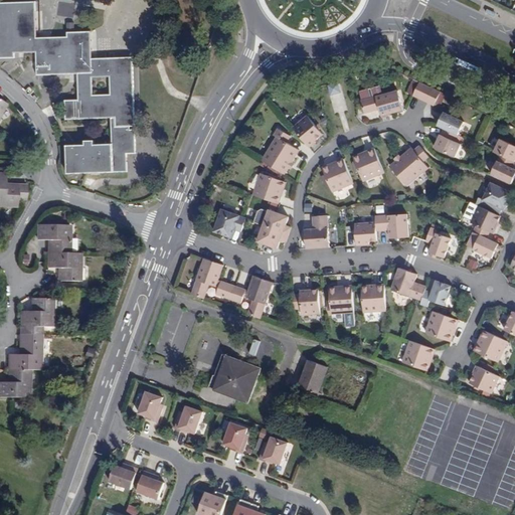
[(68,33),(68,37),(37,39),(36,2),(0,3),(0,57),(15,57),(15,53),(37,52),(38,75),(78,73),(79,101),(66,101),(66,120),(113,118),(114,145),(95,145),(95,141),(86,141),(87,145),(68,146),(69,174),(128,172),(127,154),(136,154),(136,130),(131,131),(131,126),(136,126),(133,58),(92,59),(91,32),(68,33)]
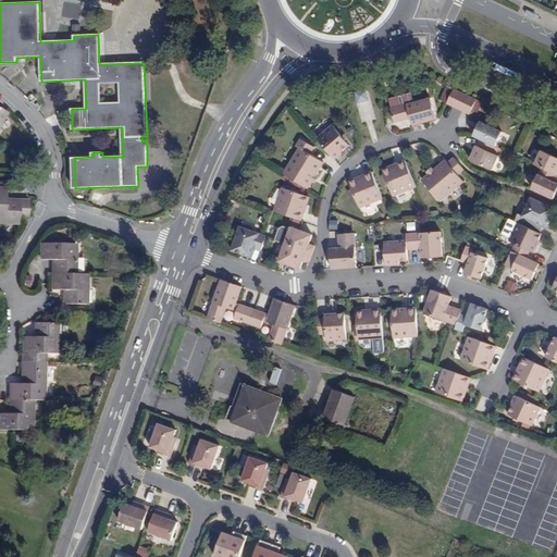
[(367,89),(356,91),(359,102),(370,99),(367,89)]
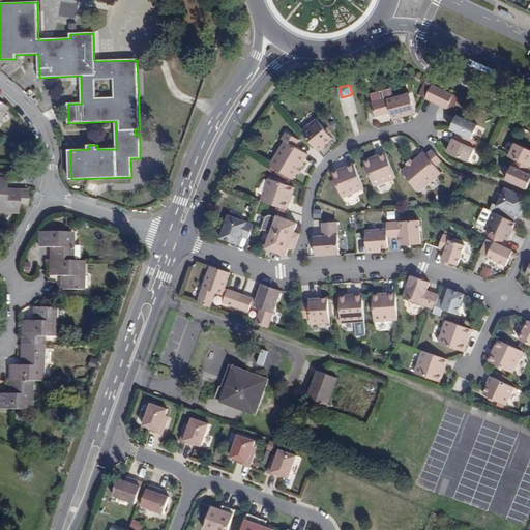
[(425,98),(439,105),(446,91),(432,85),(425,98)]
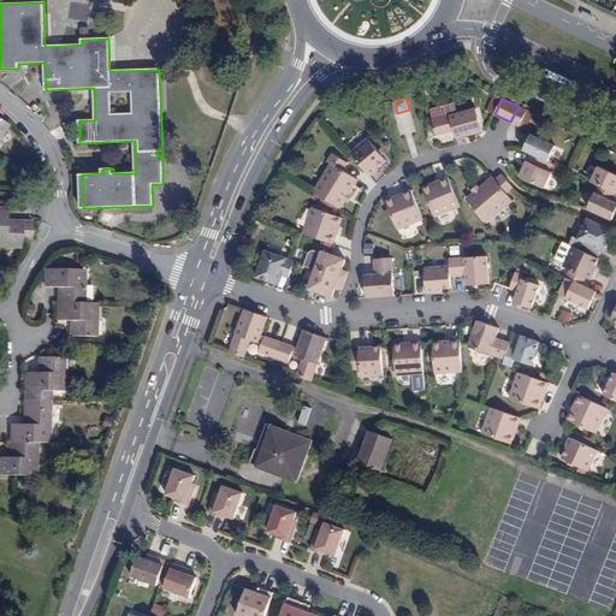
[(519,126),(527,110),(519,106),(510,122),(519,126)]
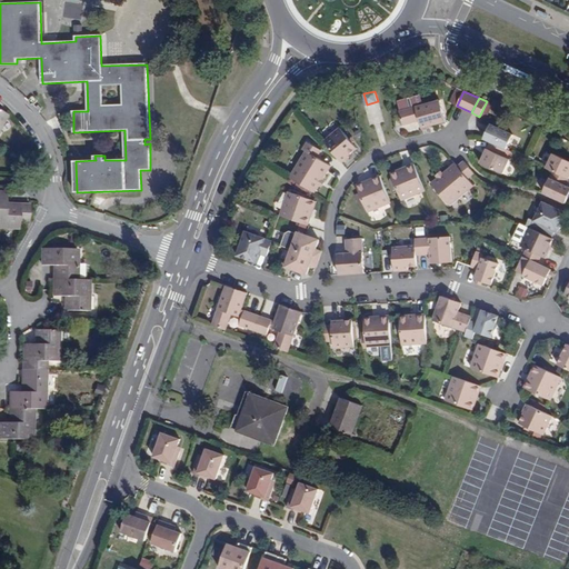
[(440,100),(400,111),(405,125),(420,120),(422,128),(447,121),(440,100)]
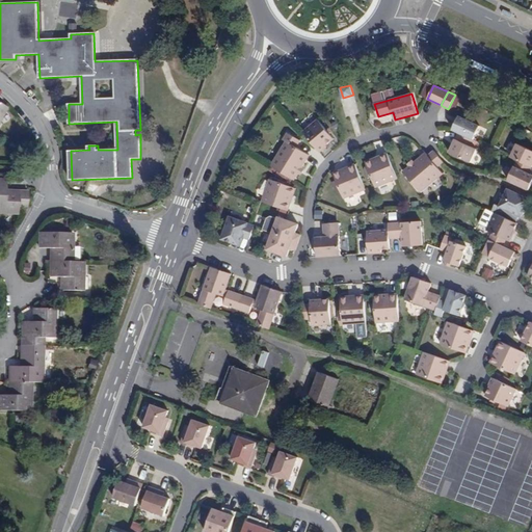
[(378,116),(380,124),(392,121),(390,113),(378,116)]
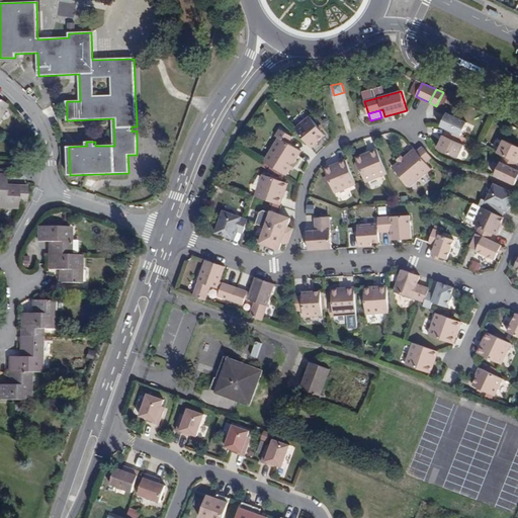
[(440,126),(460,136),(466,122),(446,113),(440,126)]
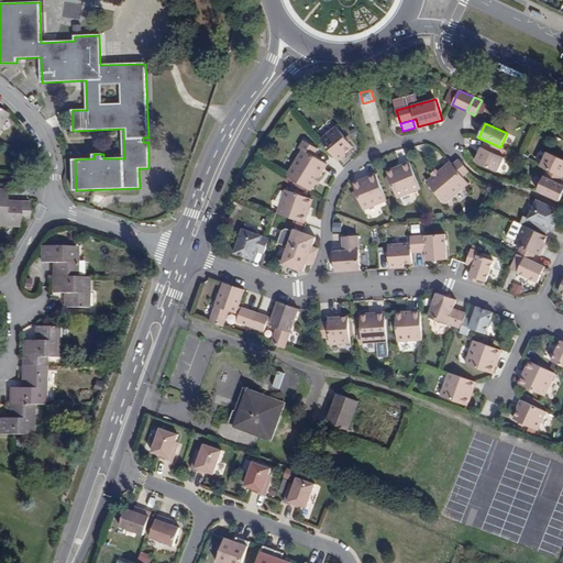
[(352,146),(335,125),(319,139),(338,161),(345,154),(344,153),(352,146)]
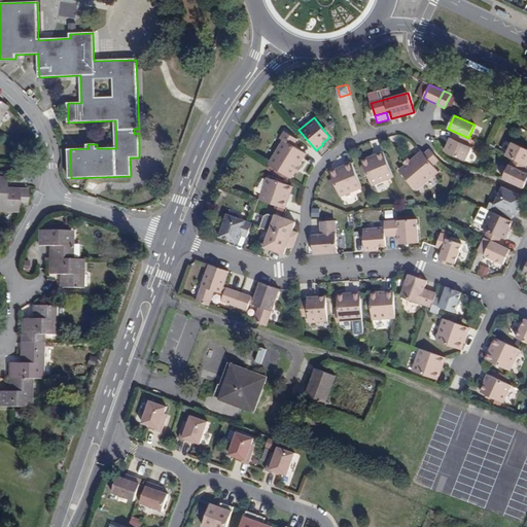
[(269,165),(291,178),(295,171),(299,167),(307,153),(293,146),(297,139),(284,131),(280,138),(283,140),(269,165)]
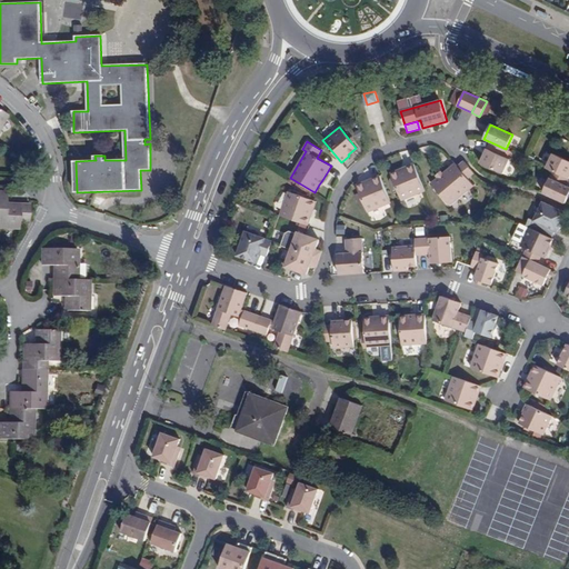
[(506,149),(490,142),(480,165),(502,175),(510,160),(502,156),(506,149)]
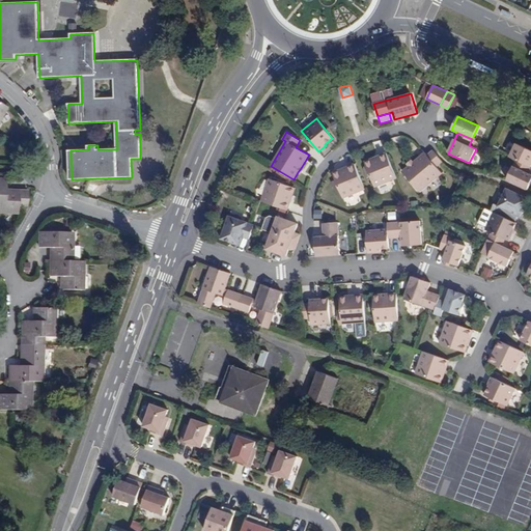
[(515,160),(530,167),(530,165),(530,150),(515,143),(509,157),(515,160)]
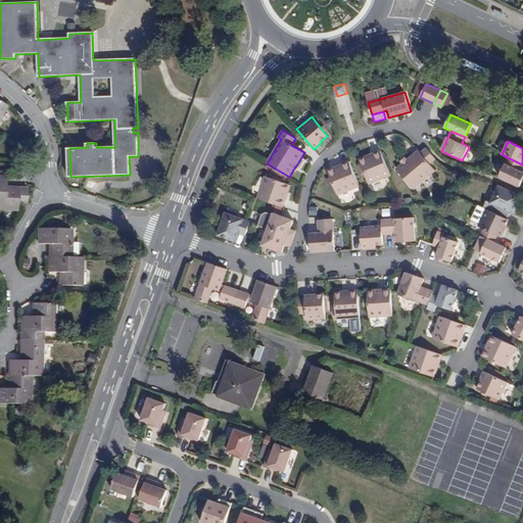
[(426,148),(421,153),(418,150),(395,170),(413,190),(435,171),(430,164),(436,160),(426,148)]
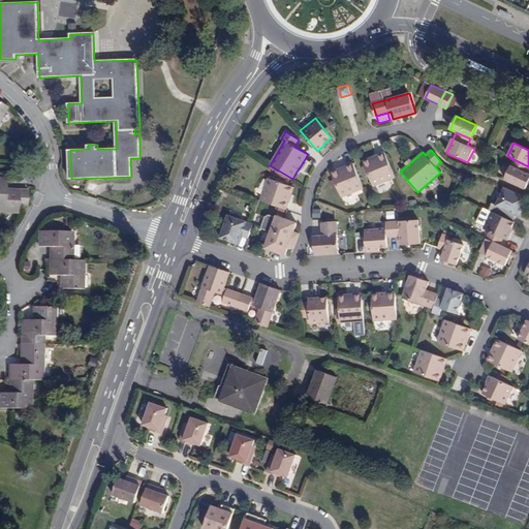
[(370,158),(363,161),(365,166),(369,176),(374,186),(395,178),(384,152),(377,155),(378,158),(371,160),(370,158)]
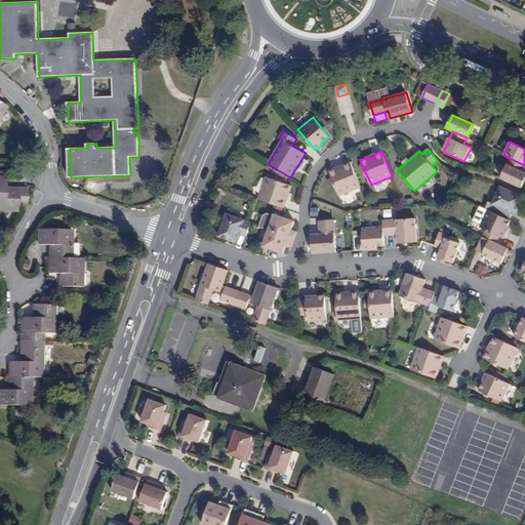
[(524,165),(510,158),(500,177),(521,188),(524,180),(524,172),(522,171),(524,165)]
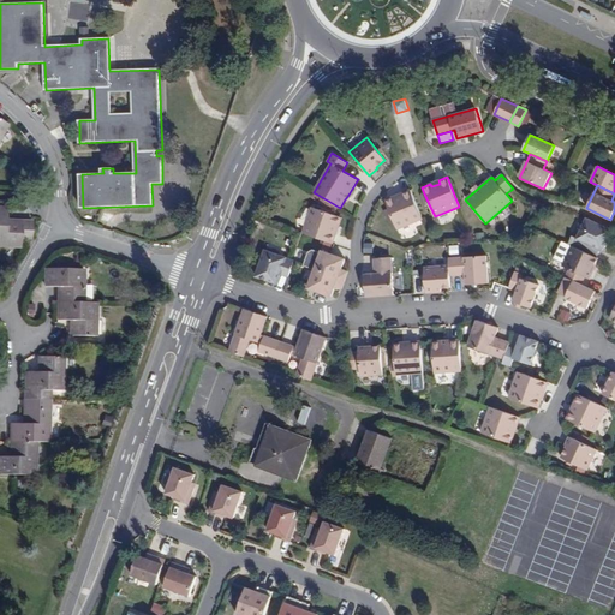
[(394,197),(386,201),(398,230),(423,219),(410,190),(401,193),(402,196),(394,199),(394,197)]
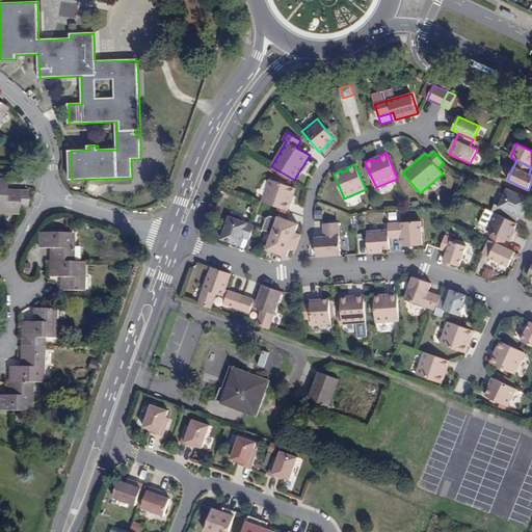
[(19,208),(26,208),(27,193),(19,192),(10,192),(10,191),(6,191),(6,180),(0,179),(0,212),(18,213),(19,208)]
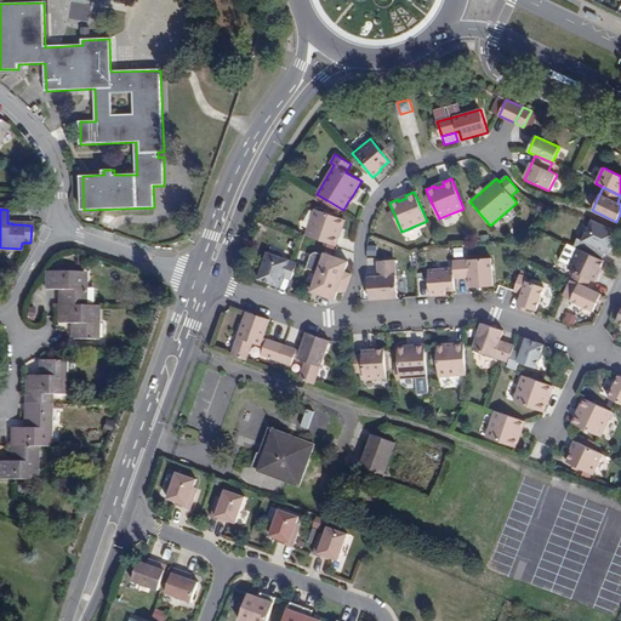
[(342,229),(346,220),(315,210),(306,235),(336,246),(340,237),(336,237),(340,228),(342,229)]
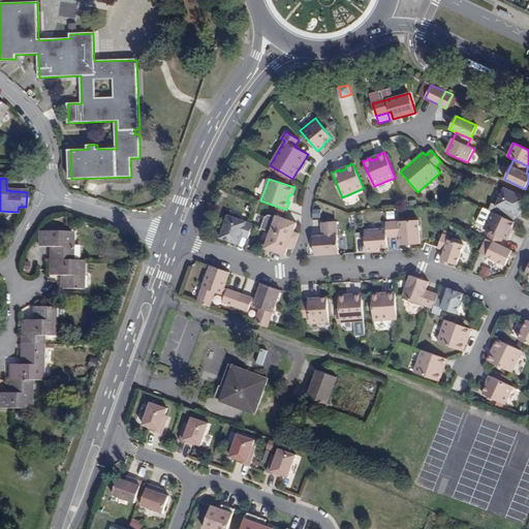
[(491,211),(511,221),(516,214),(518,215),(526,197),(503,187),(495,205),(491,203),(488,210),(491,211)]
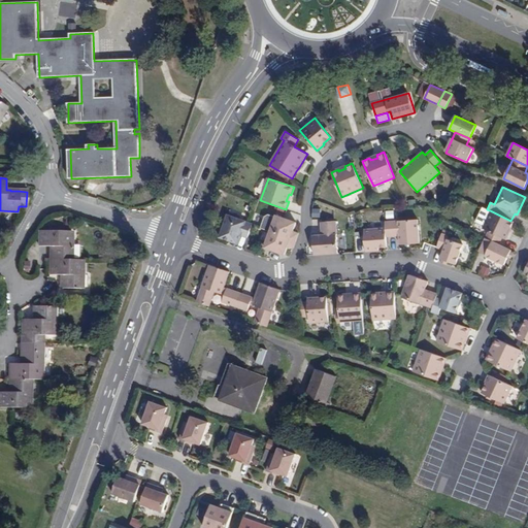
[(510,221),(490,210),(482,228),(489,231),(486,238),(497,243),(500,237),(504,240),(508,232),(507,232),(513,221),(510,221)]
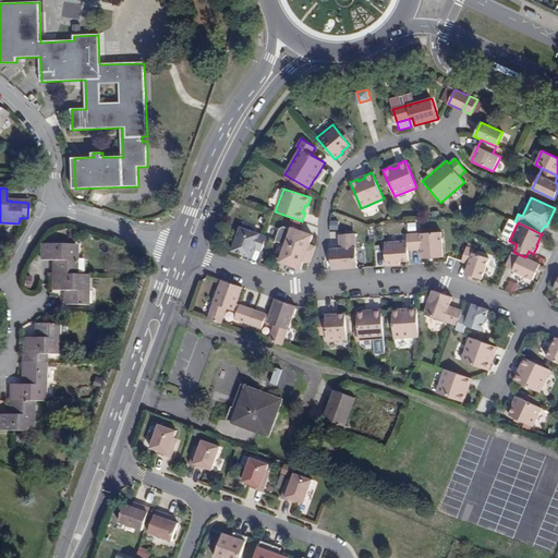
[(279,227),(275,240),(281,242),(286,229),(279,227)]
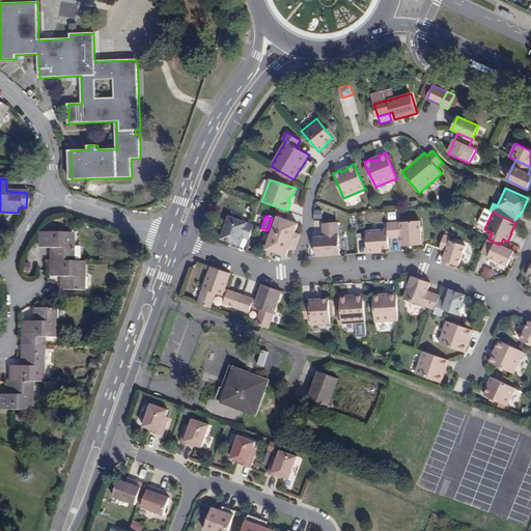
[(272,233),(298,242),(301,234),(296,233),(299,224),(278,217),(272,233)]
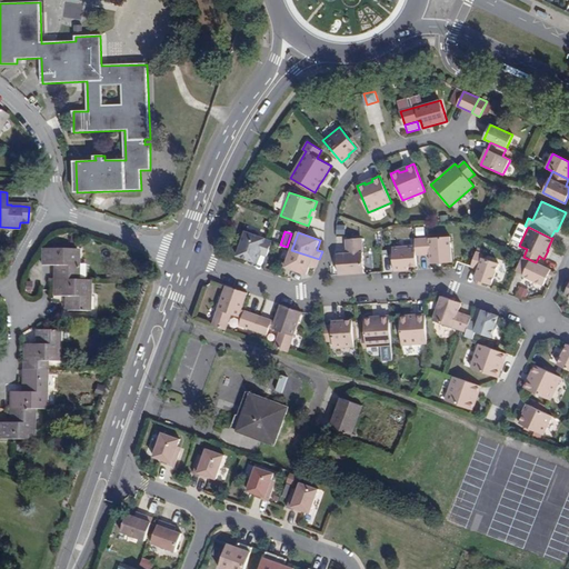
[(267,258),(272,241),(250,233),(241,258),(257,263),(259,256),(267,258)]
